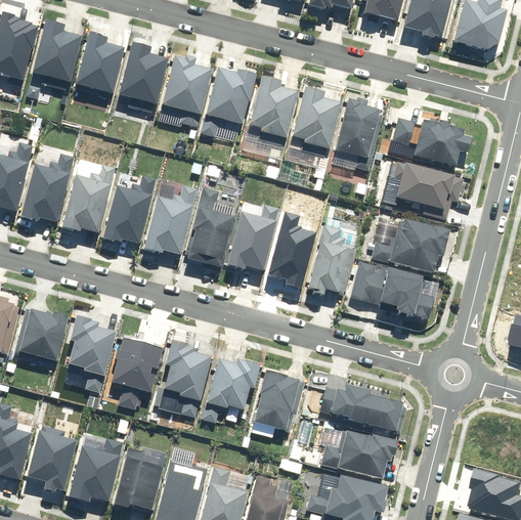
[(351,9),(353,0),(309,0),(308,3),(327,8),(329,3),(351,9)]
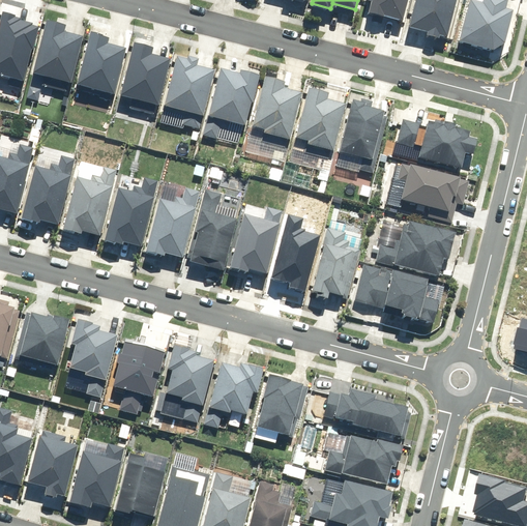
[(414,0),(407,26),(430,32),(429,36),(440,39),(441,35),(445,36),(456,0),(414,0)]
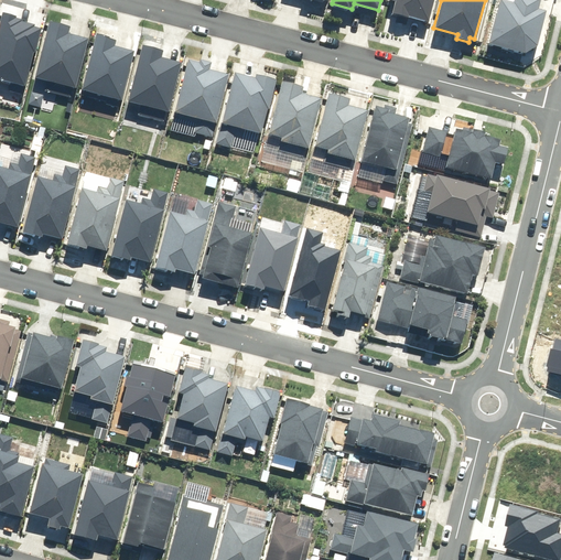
[(525,55),(537,47),(548,10),(542,8),(543,0),(514,0),(514,2),(505,0),(500,0),(487,44),(525,55)]
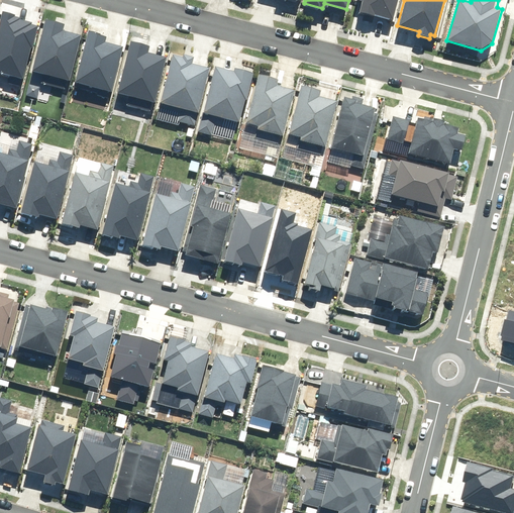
[(45,76),(43,83),(70,90),(83,37),(64,32),(66,24),(43,18),(30,72),(45,76)]
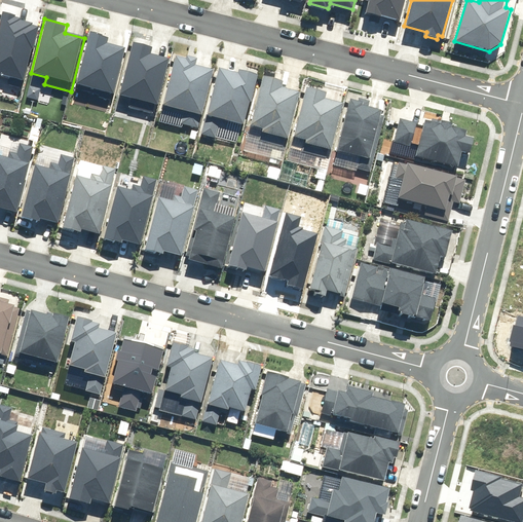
[(103,43),(105,35),(89,31),(75,86),(115,97),(127,49),(103,43)]
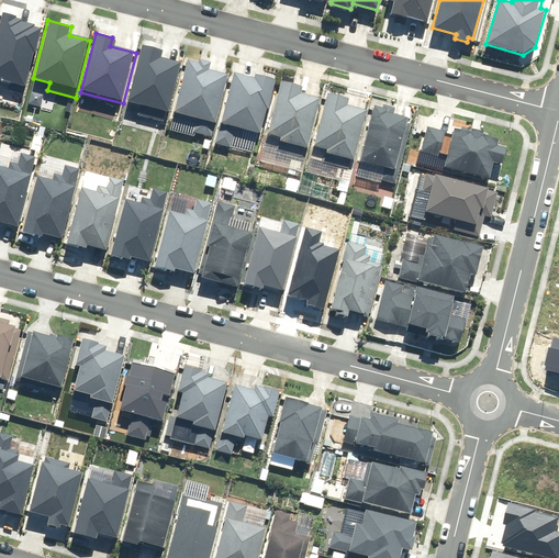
[(160,59),(163,49),(142,45),(127,103),(141,107),(138,113),(168,121),(182,66),(160,59)]
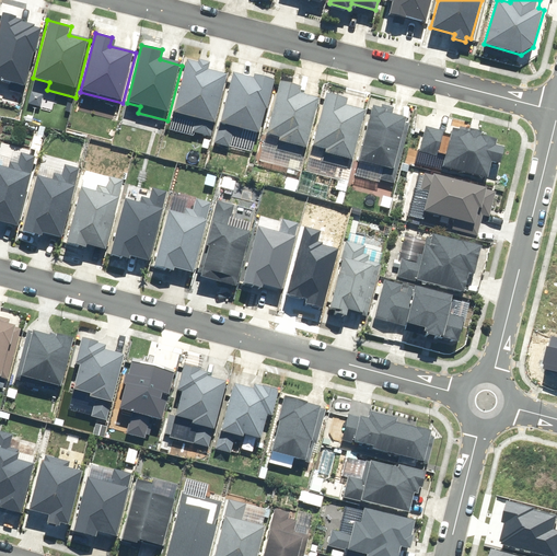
[(182,119),(183,117),(197,120),(195,131),(211,135),(227,72),(208,68),(209,62),(198,59),(197,64),(186,60),(173,112),(176,113),(174,117),(182,119)]
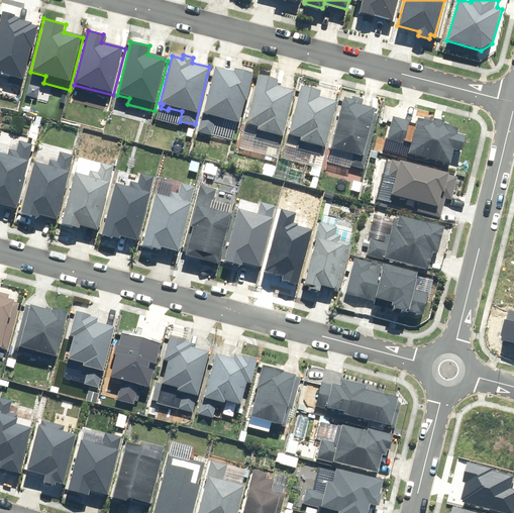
[(214,69),(198,130),(215,134),(219,118),(242,124),(255,73),(234,68),(232,73),(214,69)]
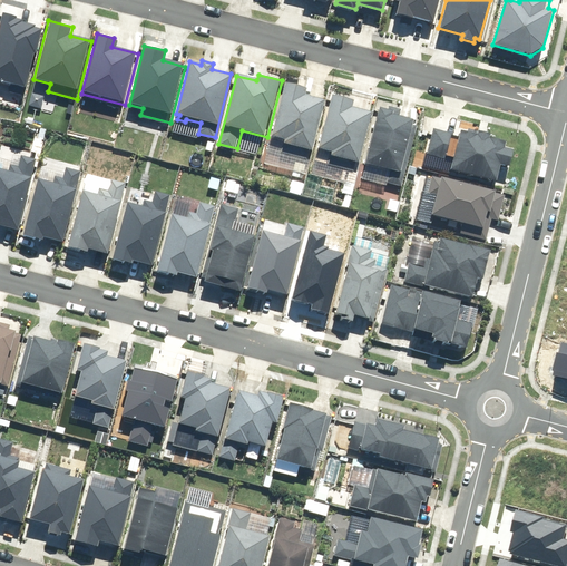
[(306,96),(309,88),(284,81),(270,137),(285,142),(283,150),(310,157),(324,100),(306,96)]
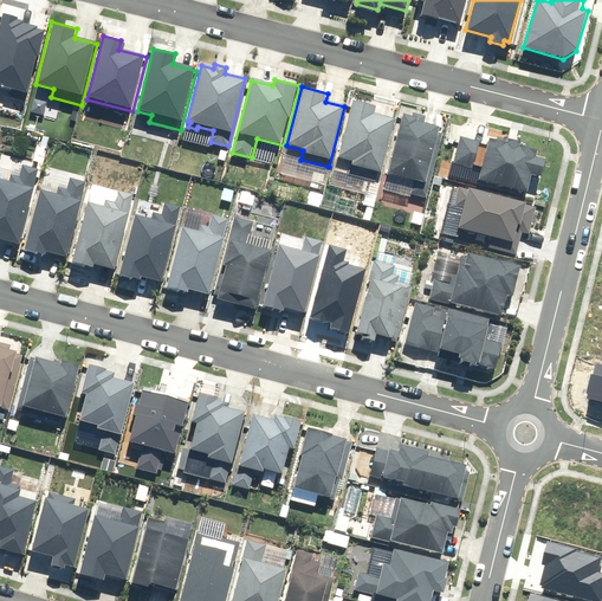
[(353,163),(349,174),(379,182),(395,118),(395,117),(373,111),(374,105),(353,99),(337,160),(353,163)]
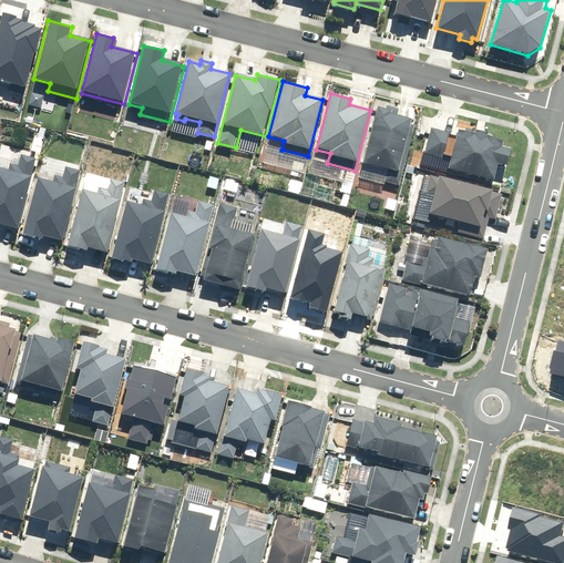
[(413,122),(375,112),(361,162),(401,172),(413,122)]
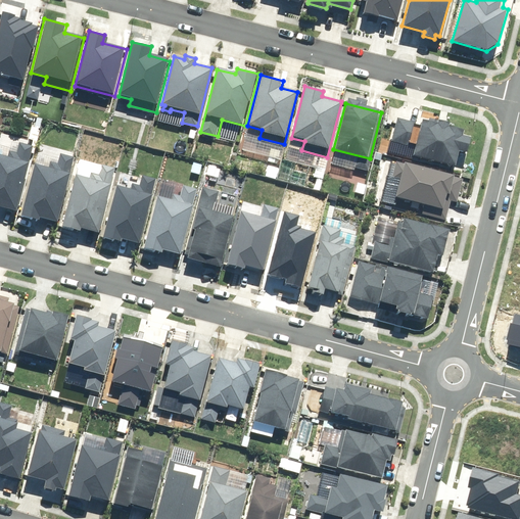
[(29,161),(33,145),(21,142),(19,151),(10,148),(8,157),(0,154),(0,204),(18,209),(30,161),(29,161)]
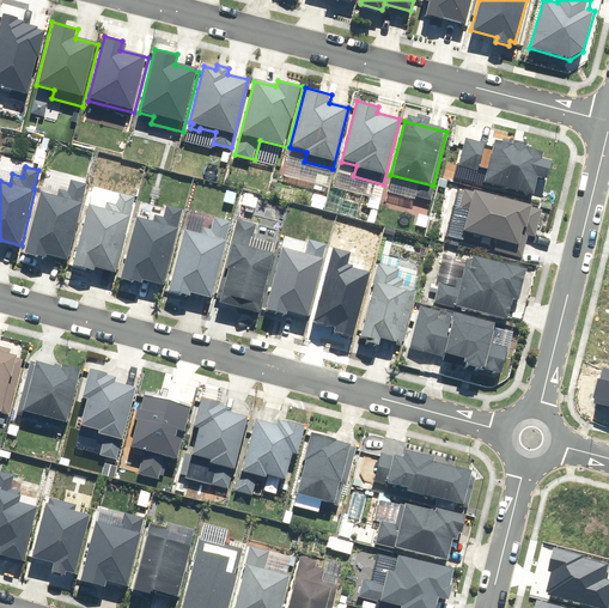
[(81,200),(86,182),(73,178),(69,190),(60,188),(58,196),(38,192),(24,253),(42,257),(43,254),(69,260),(84,201),(81,200)]
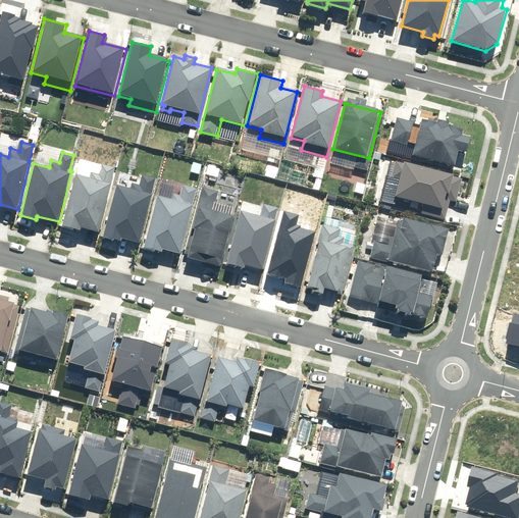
[(112,179),(115,165),(103,162),(100,172),(92,170),(90,178),(73,174),(61,225),(79,229),(80,225),(101,230),(113,180),(112,179)]
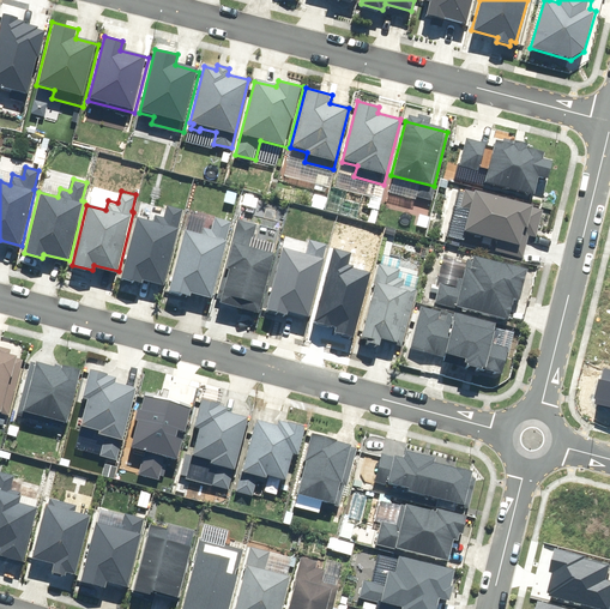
[(180,225),(185,206),(168,202),(164,213),(155,211),(153,221),(137,216),(121,282),(142,287),(143,281),(167,287),(182,227),(180,225)]
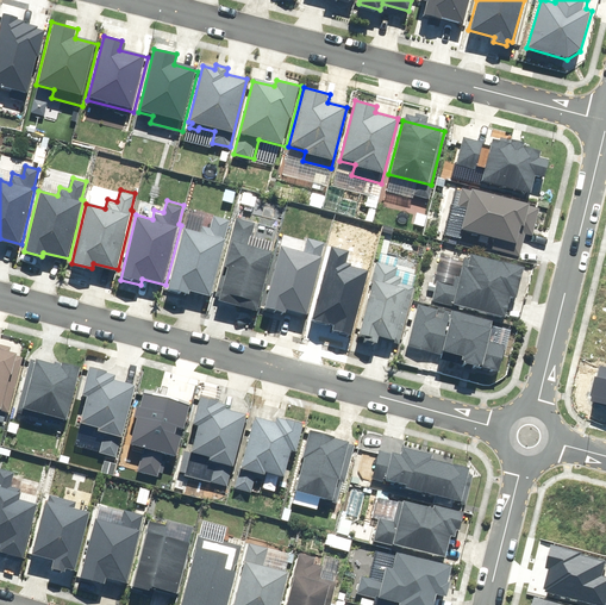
[(231,217),(213,212),(210,225),(204,224),(201,232),(182,228),(167,293),(188,299),(189,291),(212,297),(231,217)]
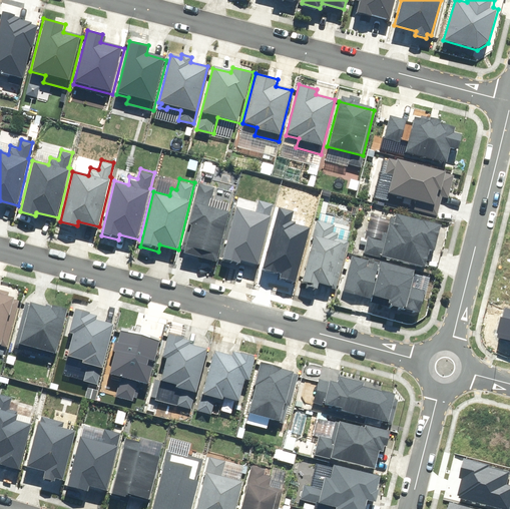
[(211,207),(216,187),(198,183),(187,226),(190,227),(182,258),(219,266),(232,212),(211,207)]
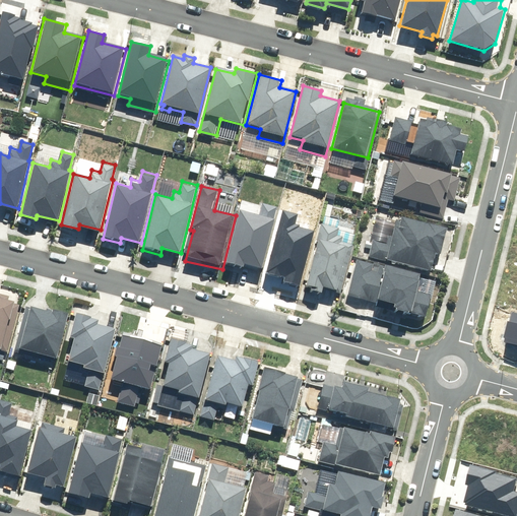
[(368,254),(431,270),(436,253),(440,254),(447,228),(396,215),(392,234),(389,233),(387,242),(372,238),(368,254)]
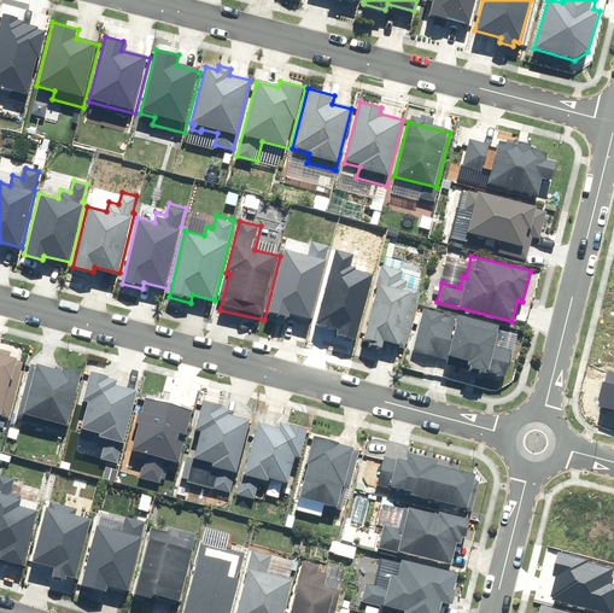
[(421,299),(425,287),(408,284),(409,278),(401,276),(403,267),(381,262),(364,339),(384,343),(384,342),(407,346),(417,298),(421,299)]
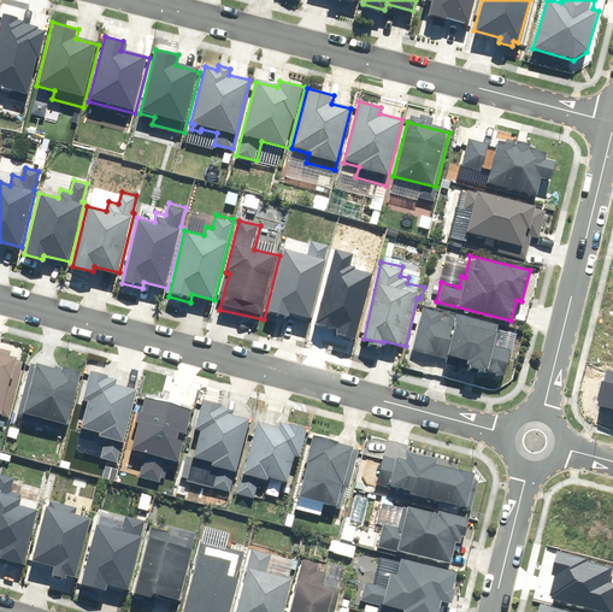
[(117,378),(89,371),(82,401),(84,402),(78,429),(98,434),(96,439),(106,441),(102,457),(122,462),(139,389),(116,383),(117,378)]
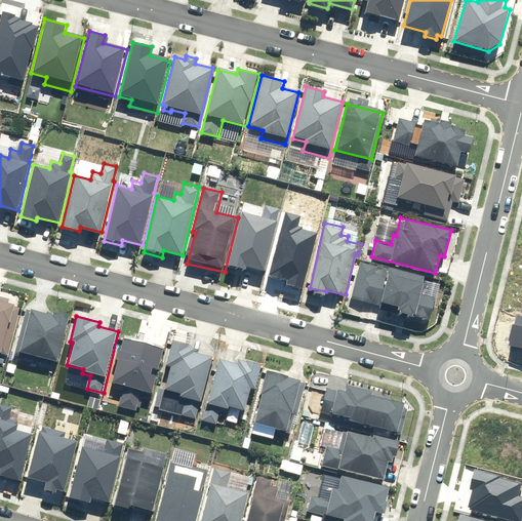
[(186,345),(187,343),(174,339),(162,388),(177,393),(176,396),(187,398),(183,413),(195,416),(210,359),(195,355),(196,348),(186,345)]
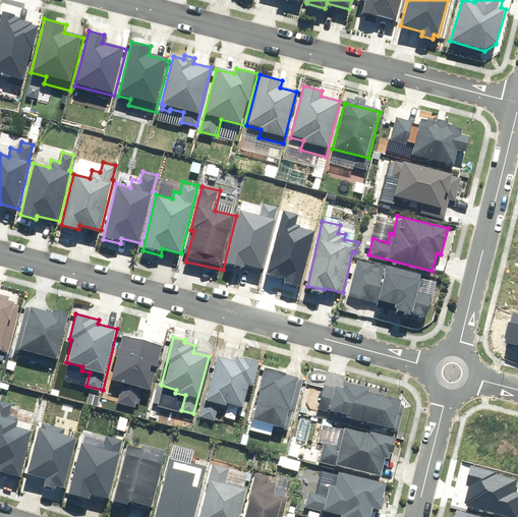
[(248,385),(255,387),(262,361),(236,354),(234,361),(215,356),(198,415),(216,419),(220,405),(226,406),(227,403),(242,407),(248,385)]
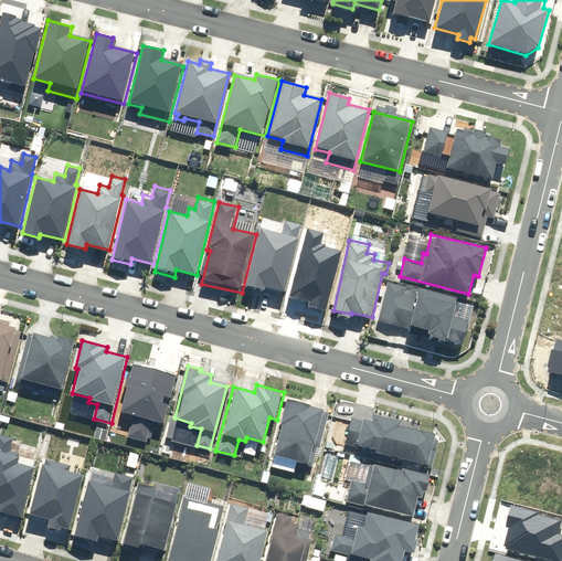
[(13,448),(17,437),(1,433),(0,434),(0,504),(2,505),(0,511),(0,512),(22,519),(27,520),(29,515),(42,469),(36,468),(18,463),(21,451),(13,448)]
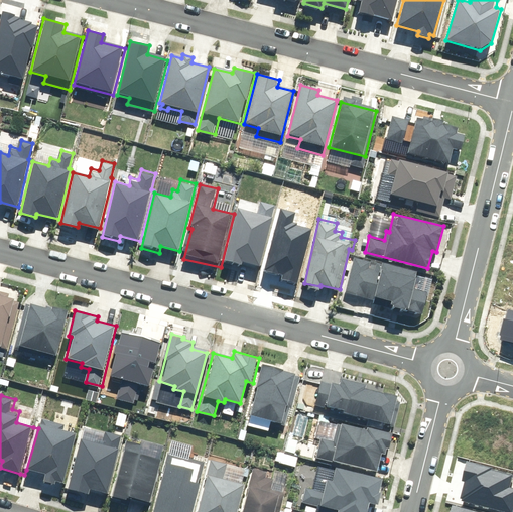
[(61,483),(77,433),(65,429),(67,423),(45,417),(42,425),(39,424),(38,428),(26,470),(45,476),(43,481),(54,484),(55,481),(61,483)]
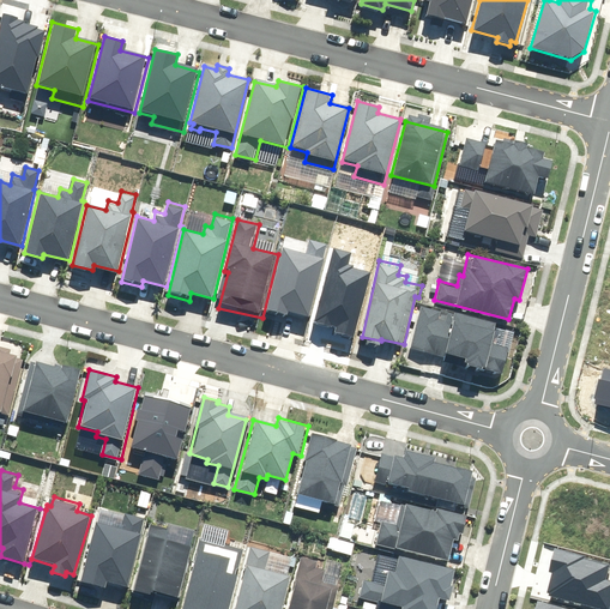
[(464,532),(466,532),(469,517),(438,510),(436,513),(402,505),(398,522),(384,519),(378,544),(450,561),(454,542),(457,543),(458,536),(463,537),(464,532)]
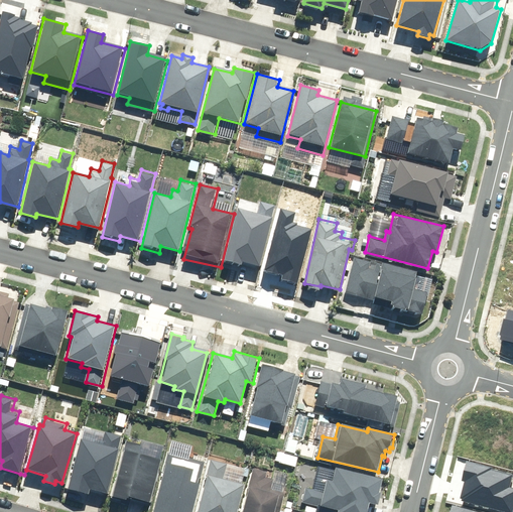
[(108,496),(125,436),(105,430),(101,446),(81,440),(68,488),(87,494),(89,490),(108,496)]
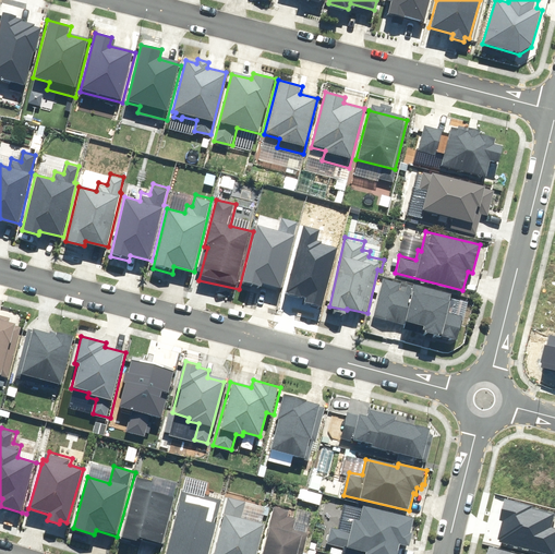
[(161,544),(175,497),(152,491),(155,479),(140,474),(121,539),(139,544),(141,539),(161,544)]
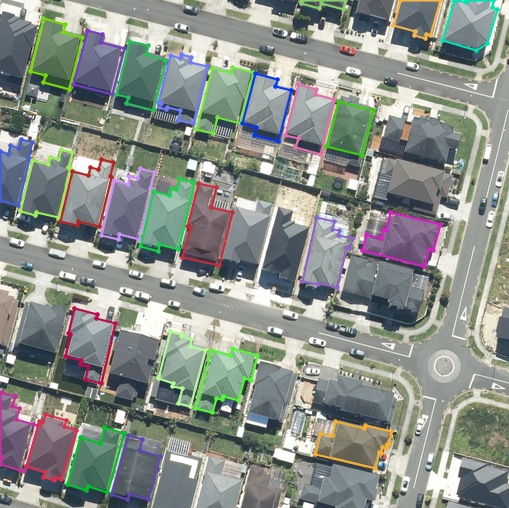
[(190,507),(205,458),(170,448),(152,507),(190,507)]
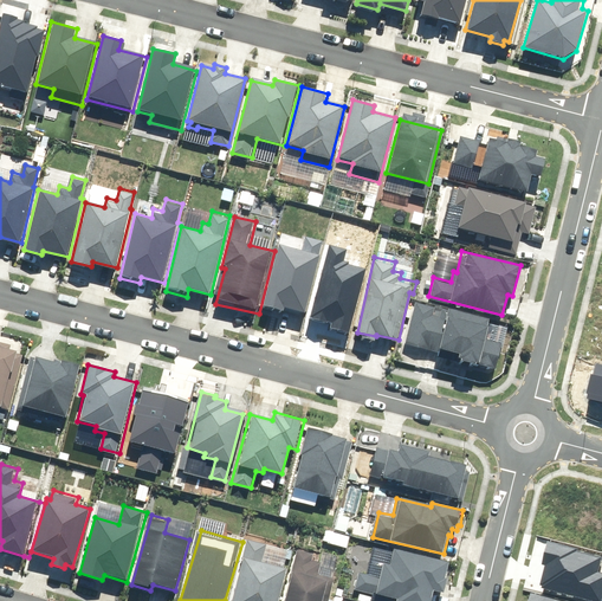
[(277,600),(287,568),(265,562),(271,542),(251,536),(232,600),(277,600)]
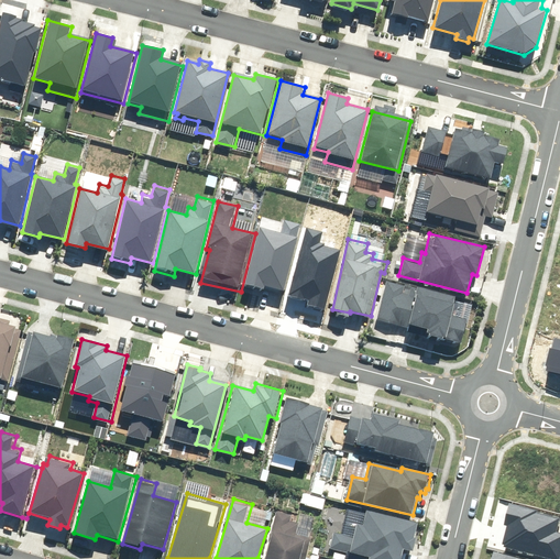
[(308,558),(316,536),(298,530),(300,522),(293,519),(294,516),(277,512),(263,558),(308,558)]
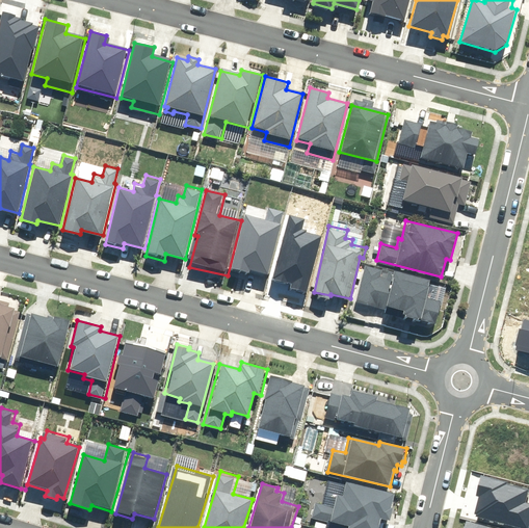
[(336,506),(314,501),(311,516),(331,520),(331,523),(346,527),(377,527),(379,522),(391,524),(394,508),(390,508),(393,494),(345,483),(343,496),(338,495),(336,506)]
